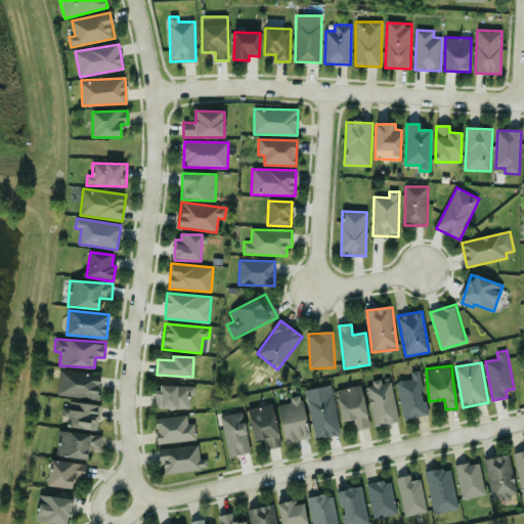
[(102,375),(60,368),(57,393),(98,399),(102,375)]
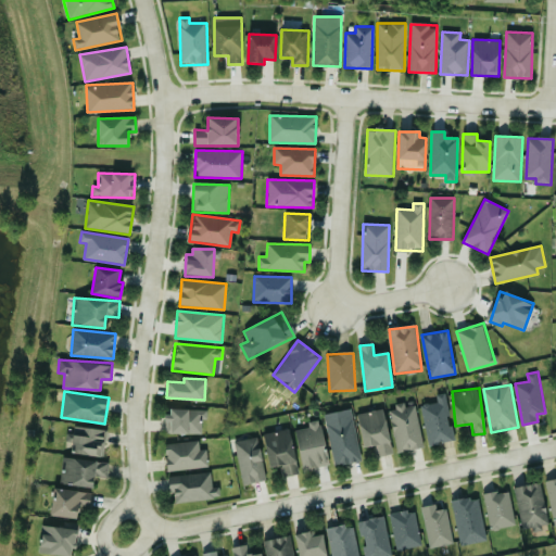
[(454,440),(446,392),(437,393),(438,402),(420,404),(427,444),(454,440)]
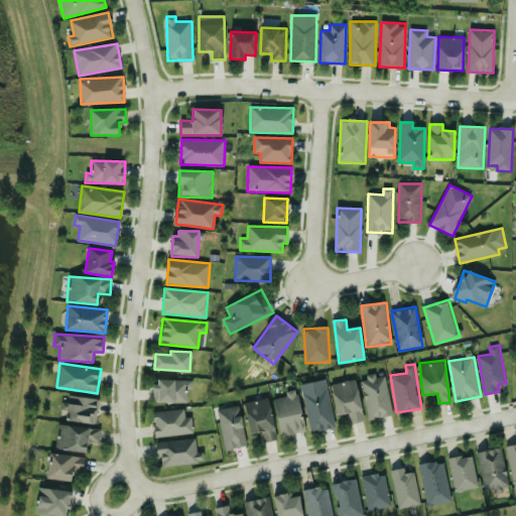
[(394,414),(385,376),(376,378),(375,375),(360,379),(369,419),(394,414)]
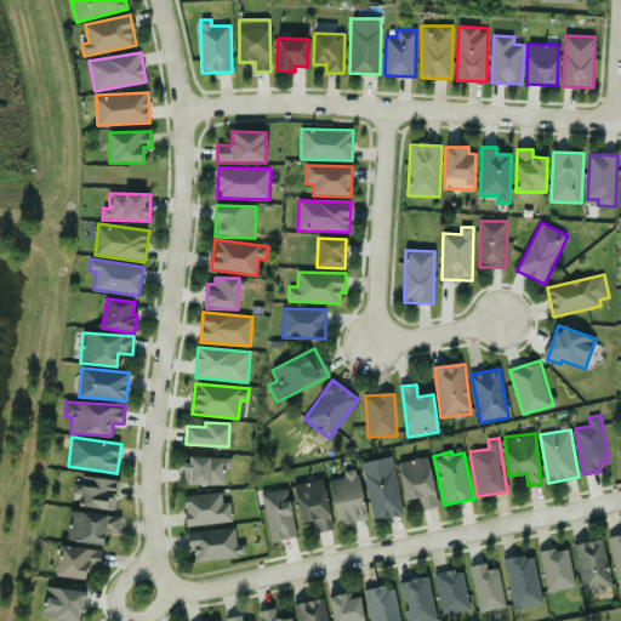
[(404,514),(392,455),(362,461),(374,520),(404,514)]
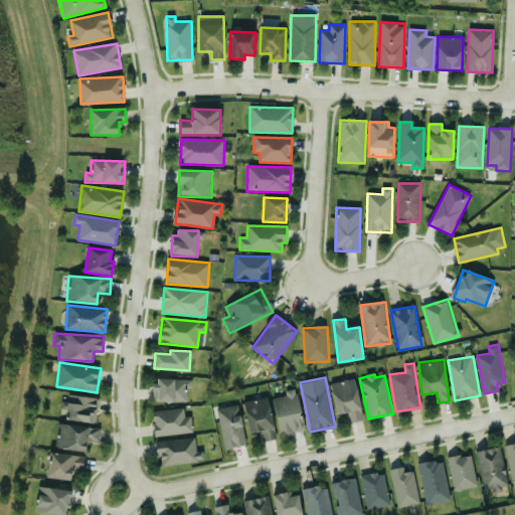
[(192,378),(154,378),(154,390),(157,391),(157,401),(187,401),(188,387),(192,387),(192,378)]
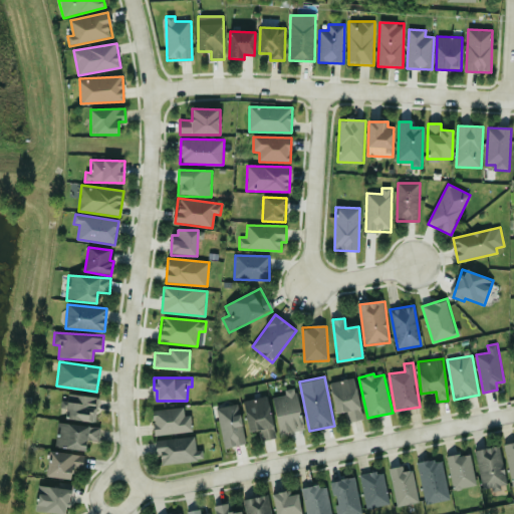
[(330,381),(335,413),(348,411),(349,421),(361,419),(355,377),(330,381)]
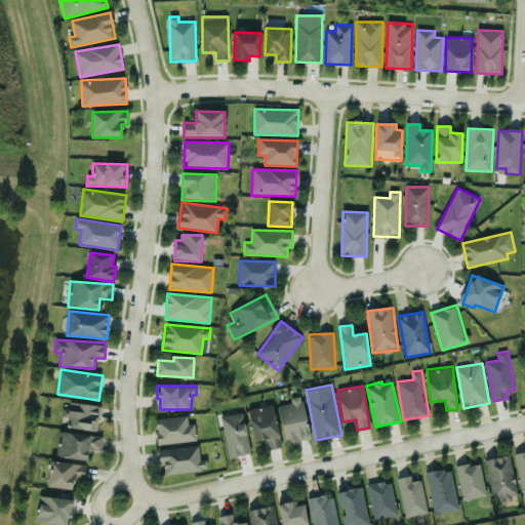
[(279,405),(285,444),(311,440),(304,396),(291,398),(292,403),(279,405)]
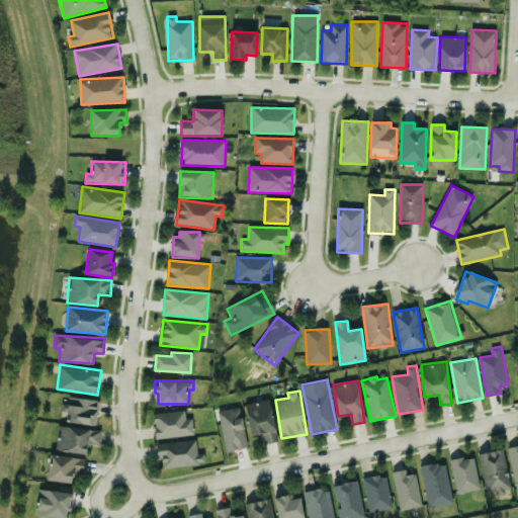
[(97,425),(99,400),(68,397),(66,422),(97,425)]
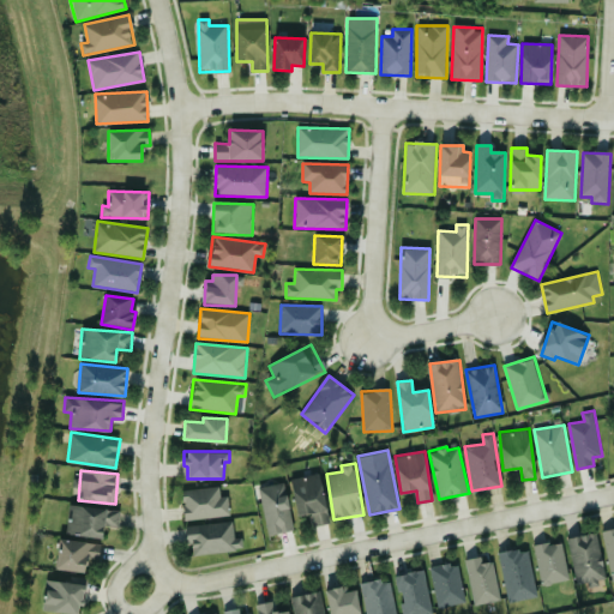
[(295,515),(312,512),(314,524),(329,522),(321,473),(290,477),(295,515)]
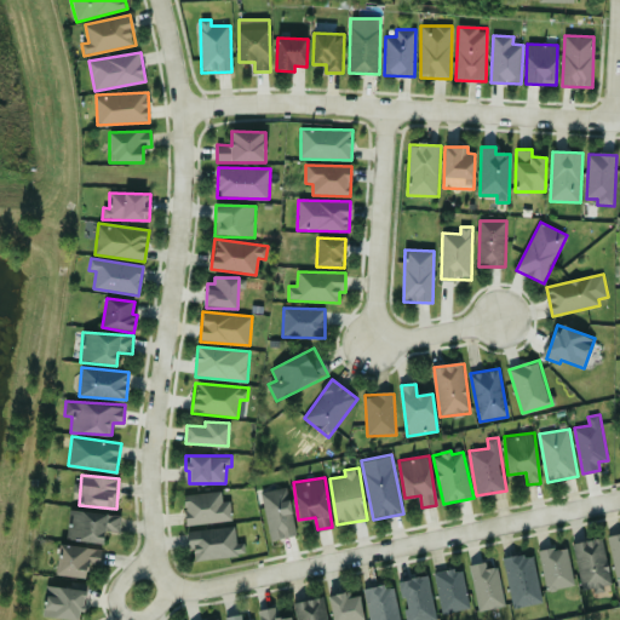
[(263,489),(269,539),(294,535),(290,487),(263,489)]
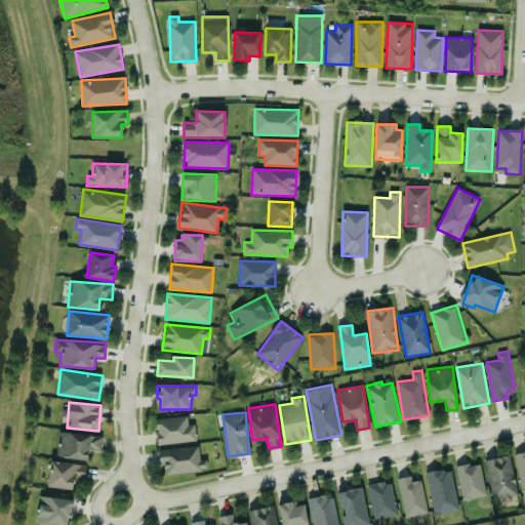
[(155,418),(158,445),(197,440),(195,423),(189,425),(188,415),(155,418)]
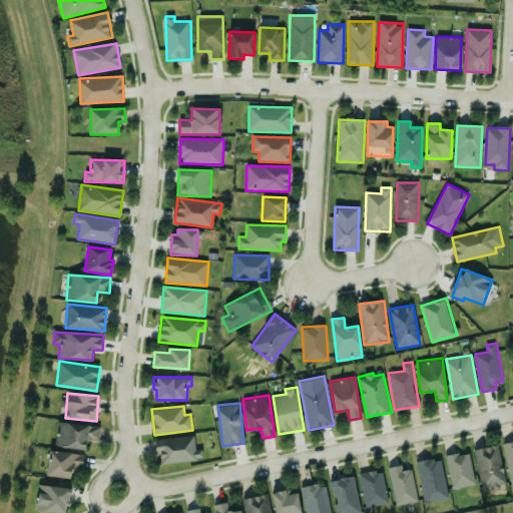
[(55,445),(85,449),(87,438),(98,440),(100,426),(59,421),(55,445)]
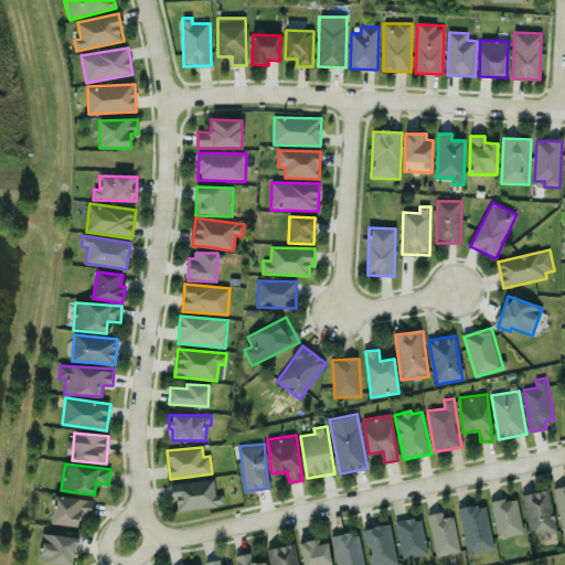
[(172,483),(174,510),(225,505),(224,493),(215,494),(214,479),(172,483)]
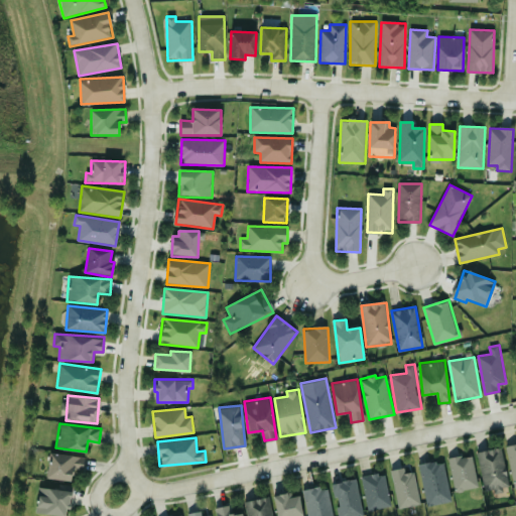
[(515,443),(506,446),(515,488),(515,443)]
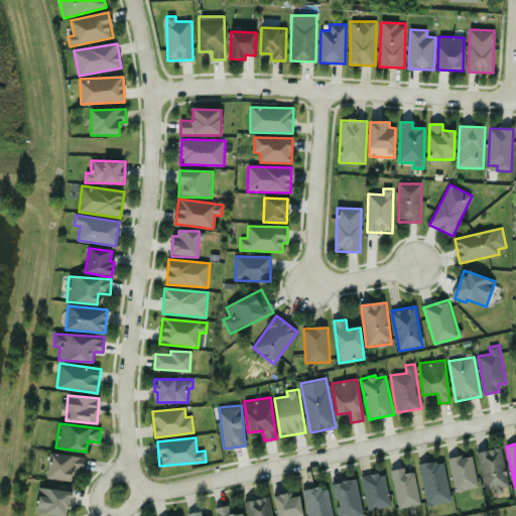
[(478,450),(483,489),(508,486),(502,446),(478,450)]
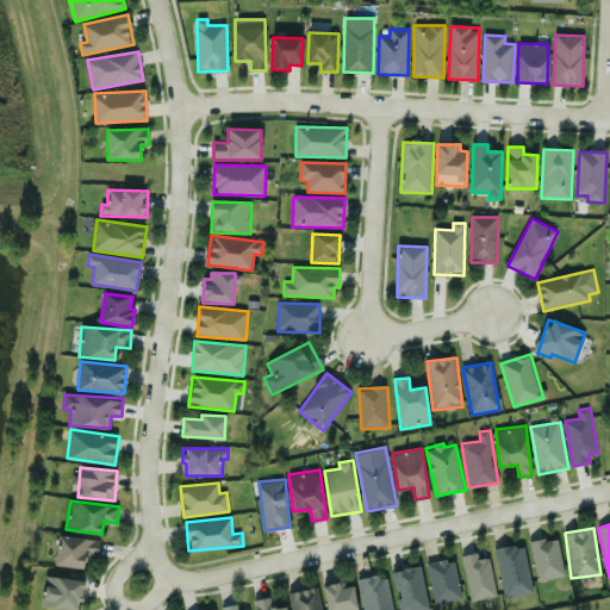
[(55,565),(83,567),(85,555),(98,556),(100,539),(58,535),(55,565)]
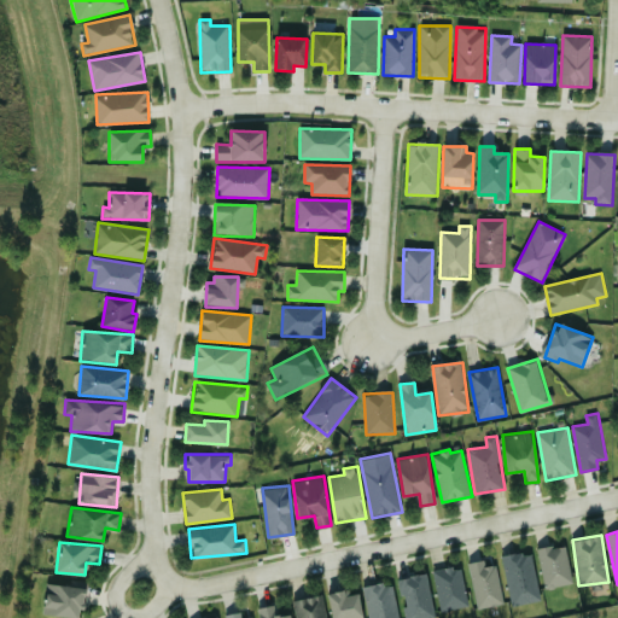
[(565,543),(537,549),(546,589),(573,583),(565,543)]
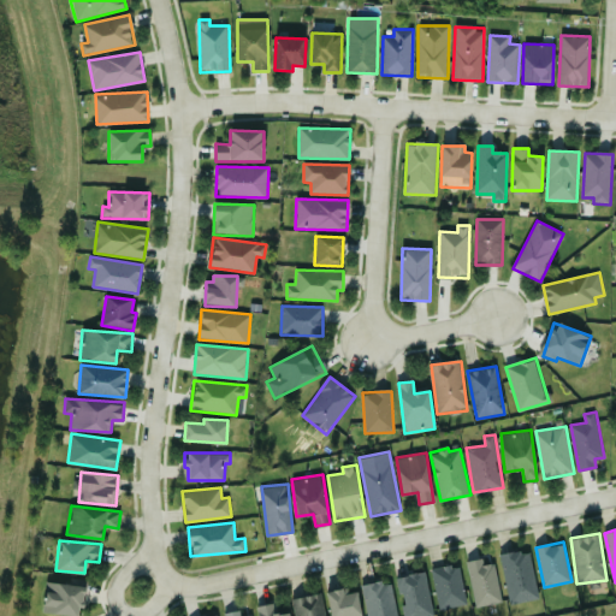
[(529,549),(501,555),(511,604),(540,598),(529,549)]
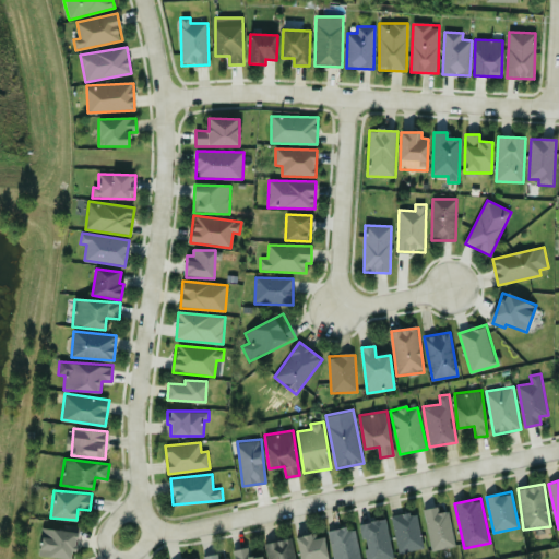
[(456,545),(449,510),(439,512),(438,506),(424,509),(432,550),(456,545)]
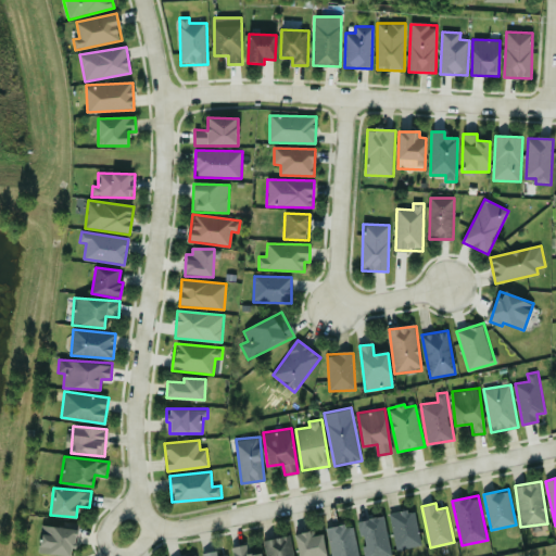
[(389,514),(397,551),(422,545),(414,508),(389,514)]
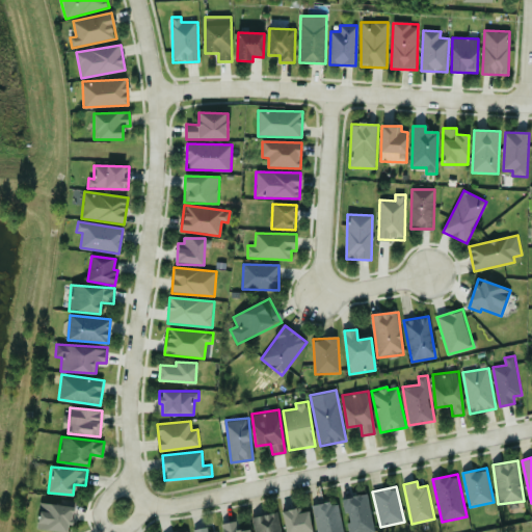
[(375,531),(368,493),(343,498),(349,531),(375,531)]
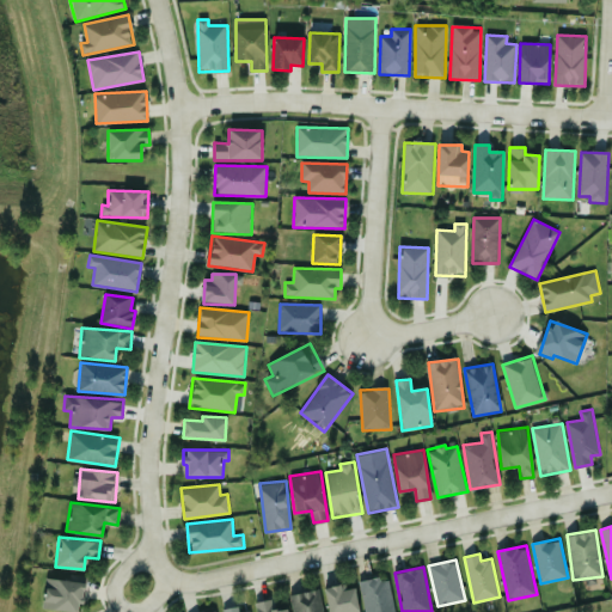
[(79,611),(84,582),(48,576),(43,607),(75,611),(79,611)]
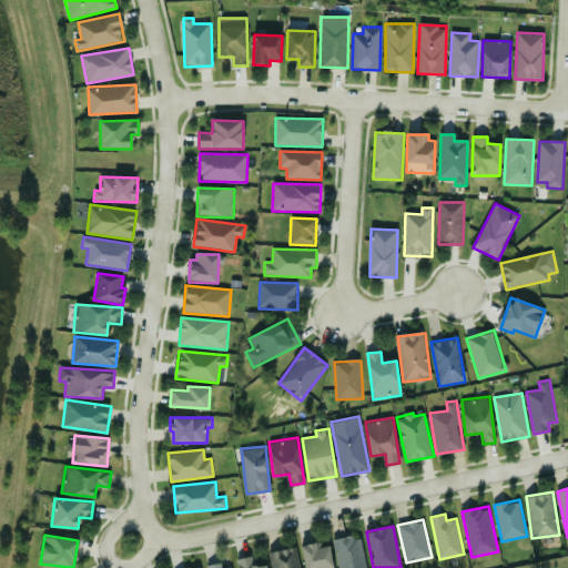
[(367,567),(362,535),(334,539),(338,567),(367,567)]
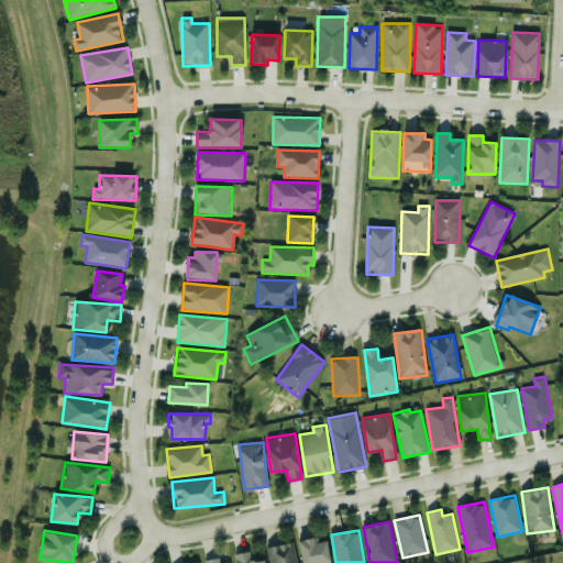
[(331,562),(326,540),(317,541),(316,536),(298,540),(302,562),(331,562)]
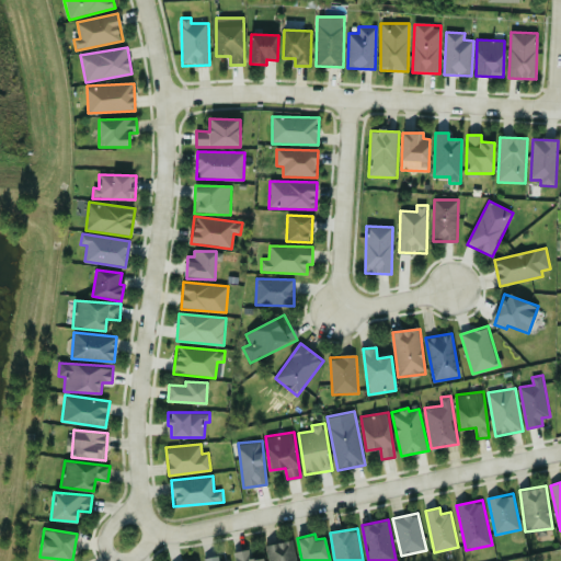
[(266,545),(268,560),(296,560),(293,539),(266,545)]
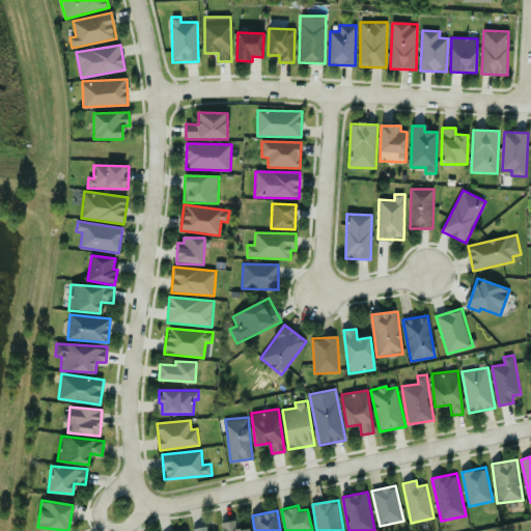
[(250,530),(250,527),(238,529),(235,519),(222,521),(223,530),(250,530)]
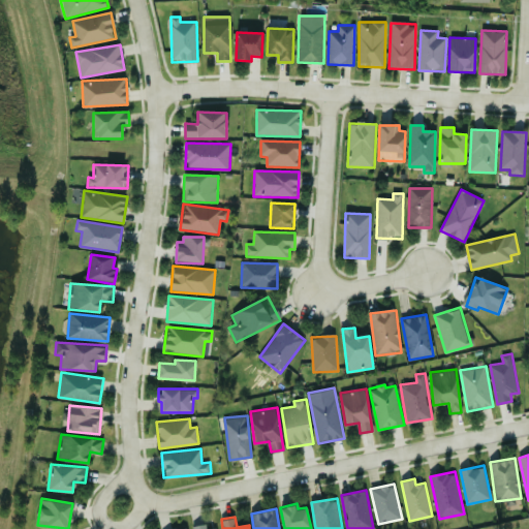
All buildings are outlined.
